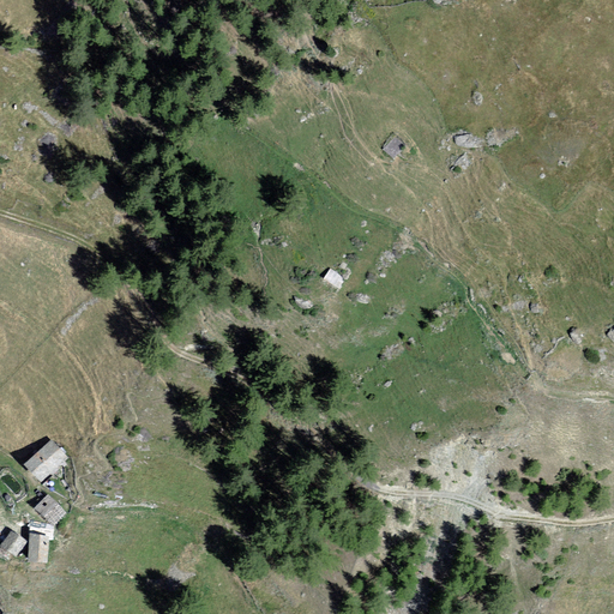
[(404,145),(396,137),(385,150),(395,157),(404,145)]
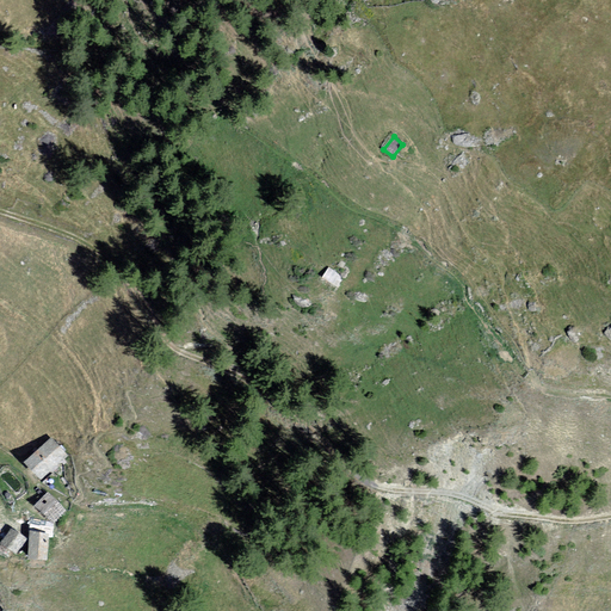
[(343,278),(329,270),(325,278),(338,287),(343,278)]
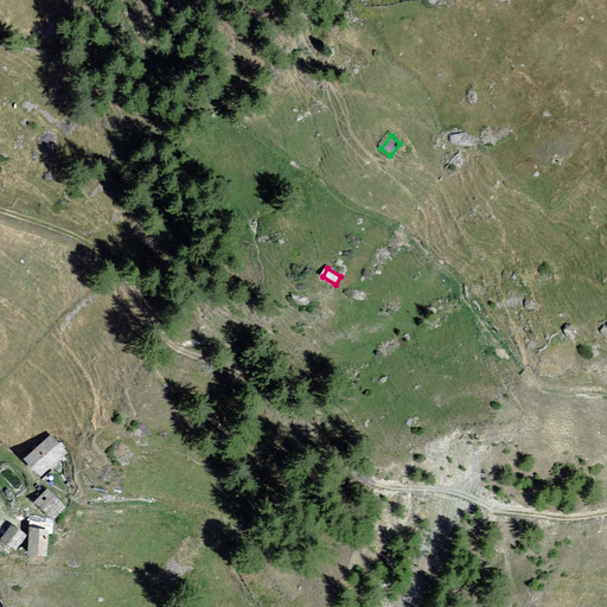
[(64,454),(50,438),(26,459),(40,475),(64,454)]
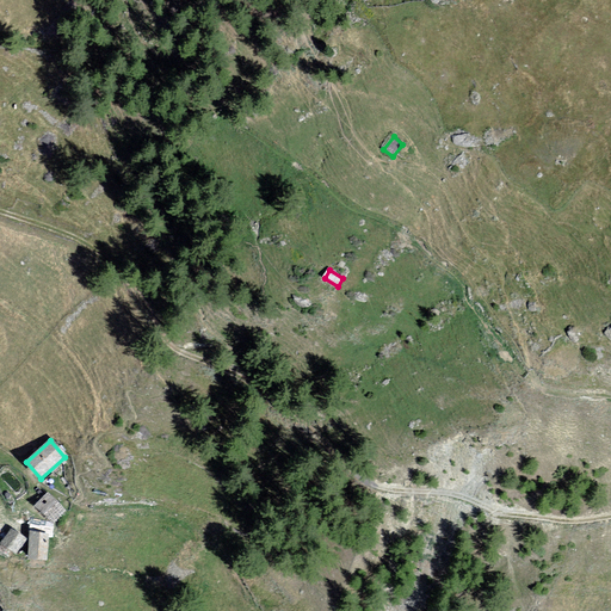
[(66,512),(48,494),(36,506),(54,524),(66,512)]
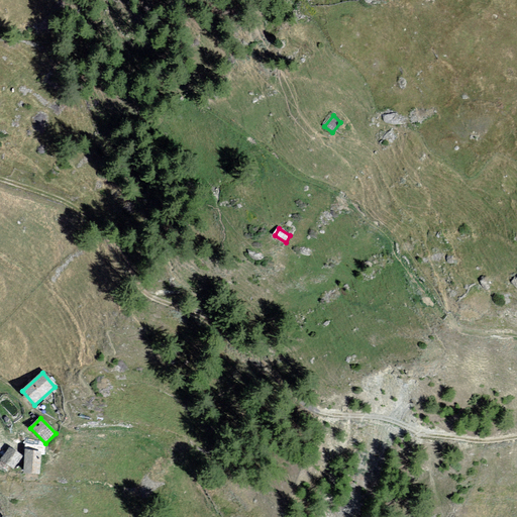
[(21,456),(10,448),(2,459),(14,468),(21,456)]
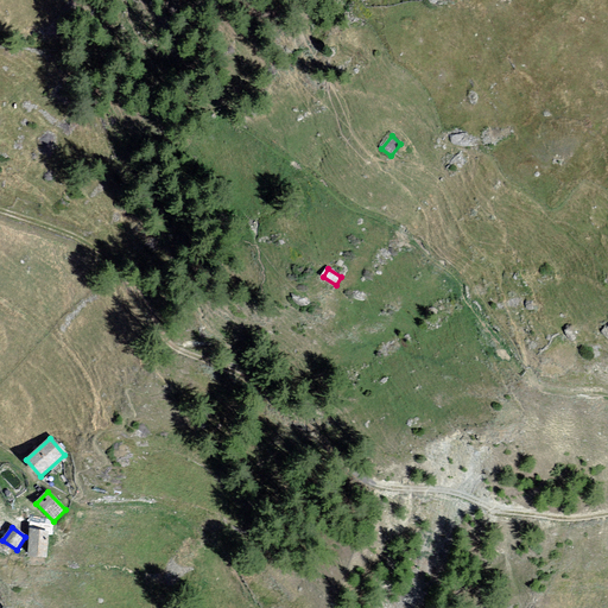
[(48,533),(31,531),(29,555),(45,556),(48,533)]
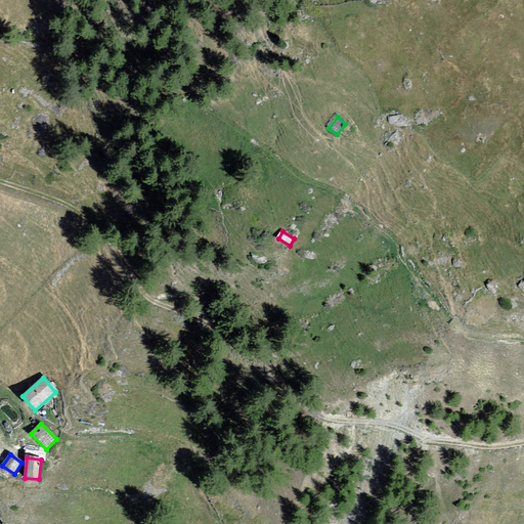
All buildings are outlined.
